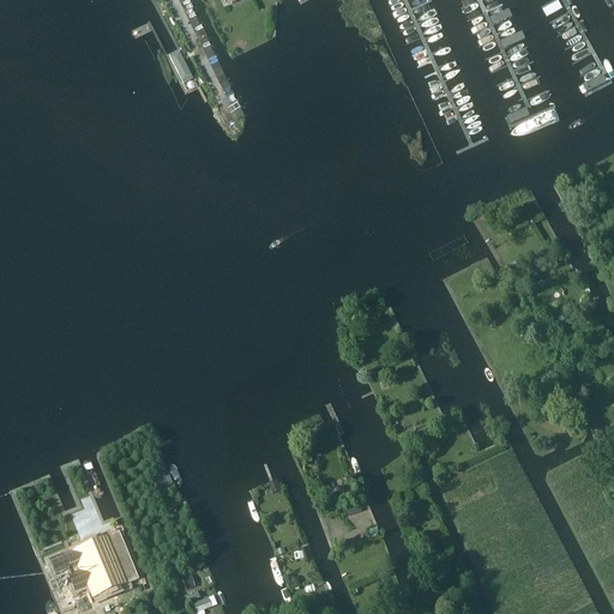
[(549,17),(565,8),(561,1),(546,10),(549,17)]
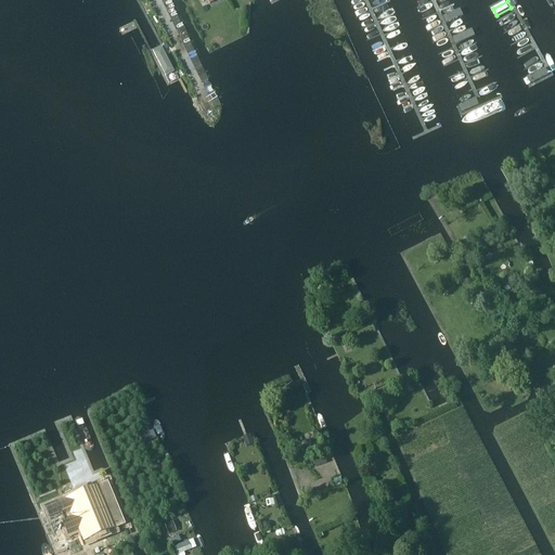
[(446,16),(448,23),(463,15),(460,10),(446,16)]
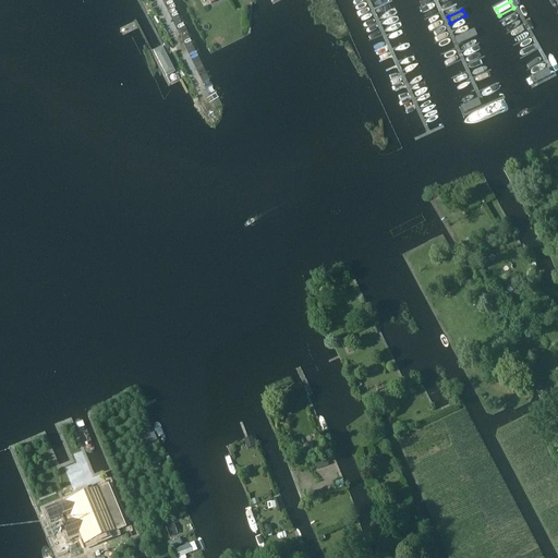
[(480,41),(465,48),(469,55),(483,48),(480,41)]
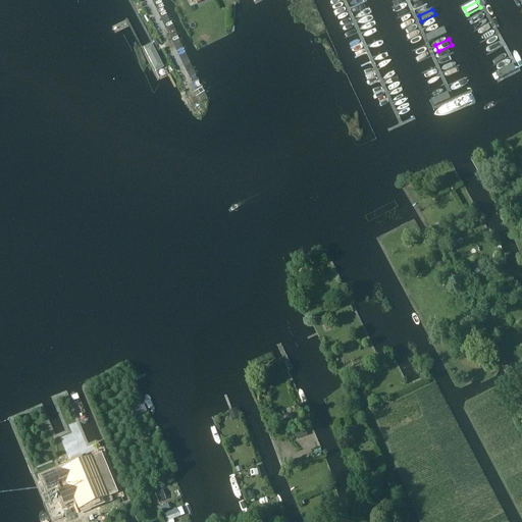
[(164,68),(152,45),(144,49),(156,72),(164,68)]
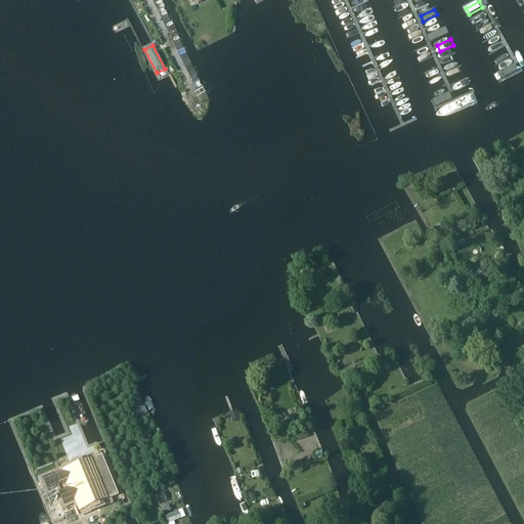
[(455,62),(442,69),(445,75),(459,69),(455,62)]
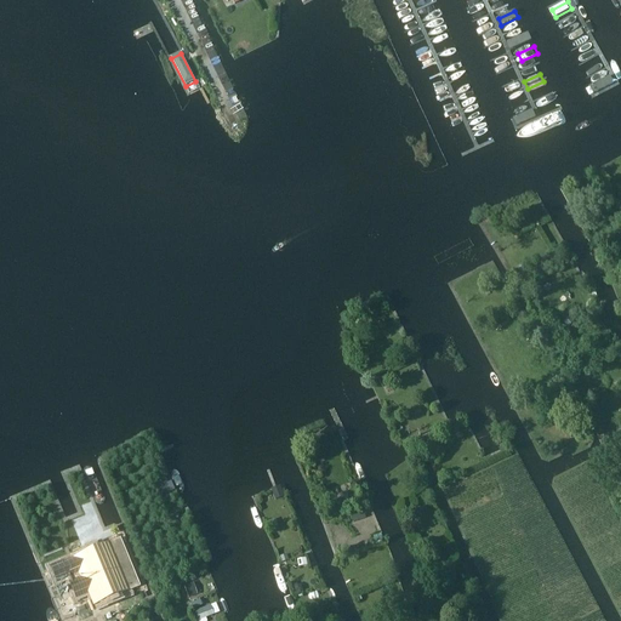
[(596,89),(599,96),(615,87),(611,80),(596,89)]
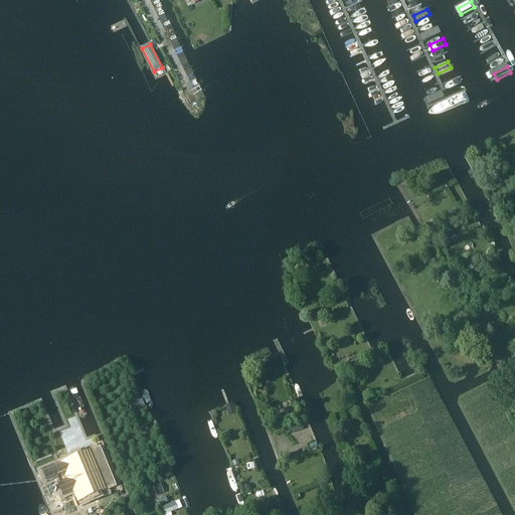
[(443,96),(440,91),(426,96),(428,102),(443,96)]
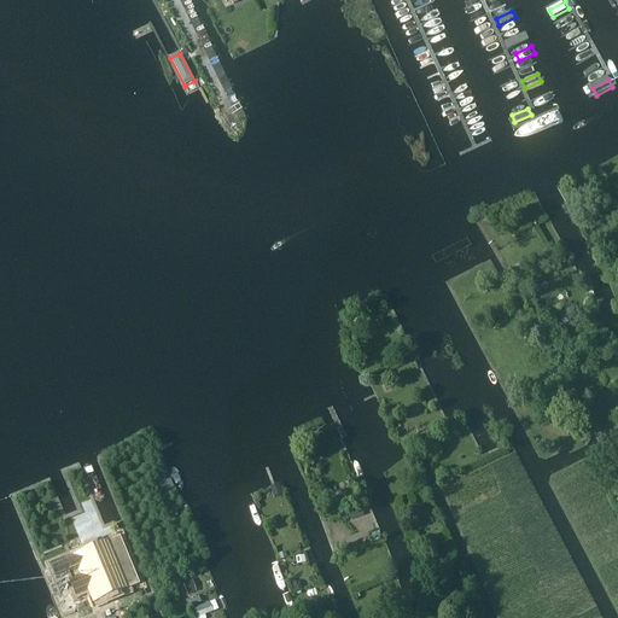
[(169,468),(178,487),(186,483),(178,465),(169,468)]
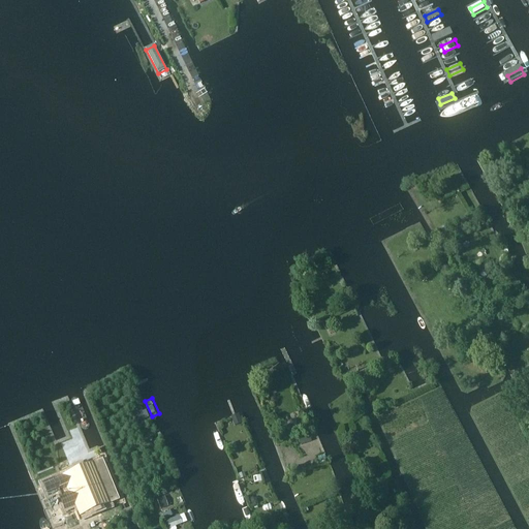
[(139,411),(132,415),(137,426),(145,422),(139,411)]
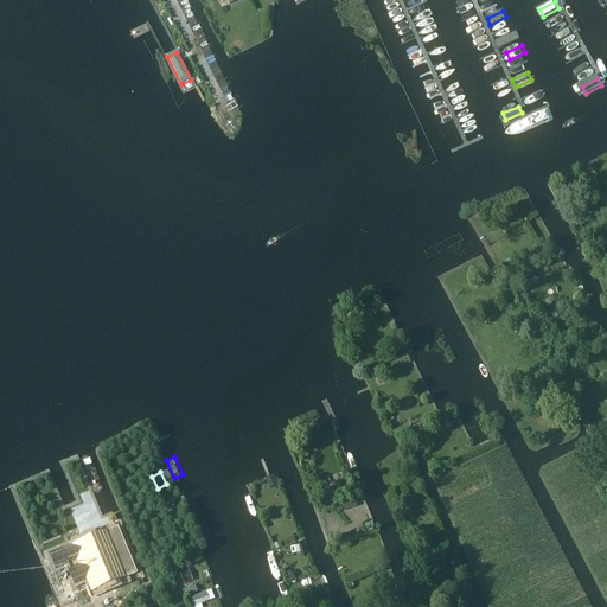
[(343,479),(334,483),(338,496),(347,493),(343,479)]
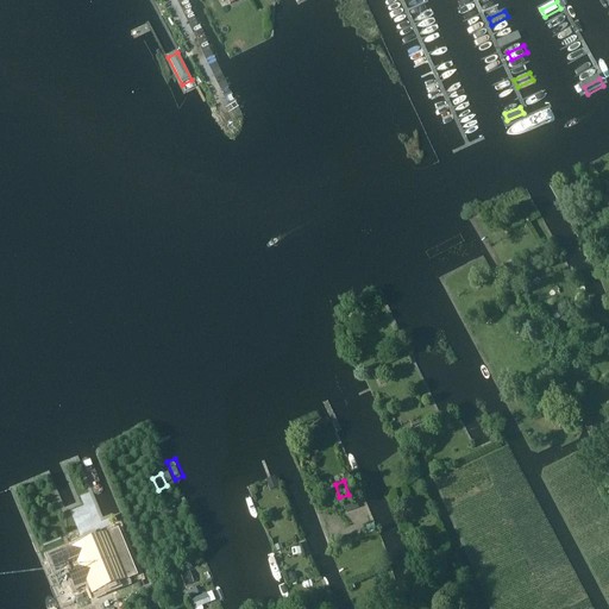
[(352,502),(345,504),(347,513),(355,510),(352,502)]
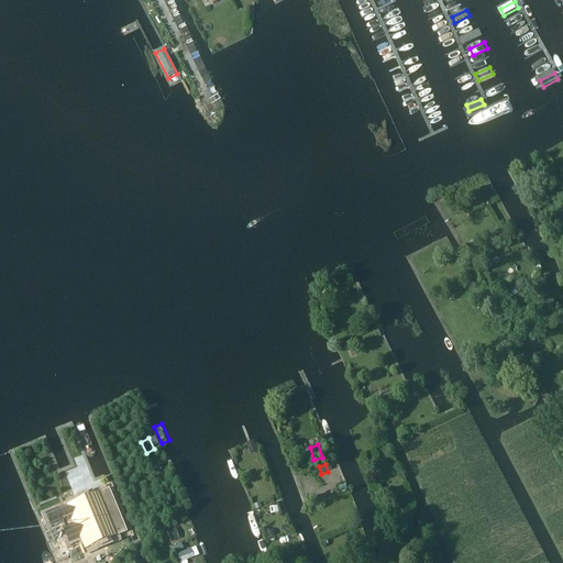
[(130,536),(111,490),(70,507),(47,516),(54,531),(64,527),(70,544),(72,545),(84,541),(88,552),(130,536)]
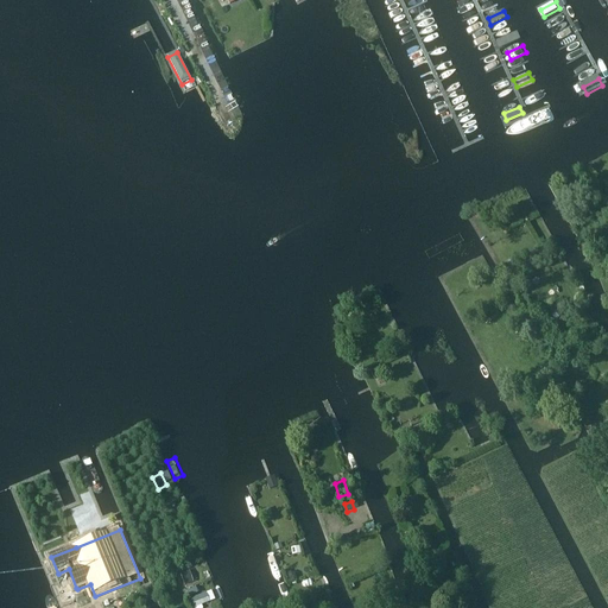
[(188,570),(182,572),(187,587),(194,586),(192,583),(196,582),(192,570),(188,571),(188,570)]
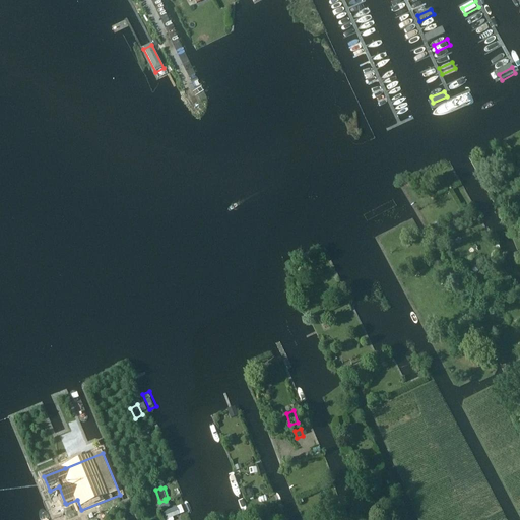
[(184,513),(181,505),(161,513),(165,519),(173,519),(172,517),(184,513)]
